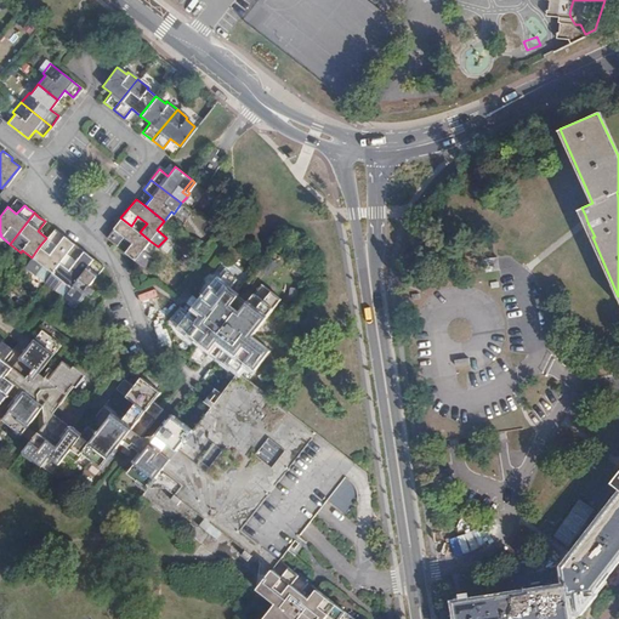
[(132,257),(143,266),(152,256),(142,249),(149,240),(140,232),(131,226),(120,217),(106,237),(115,244),(123,236),(131,243),(124,251),(132,257)]
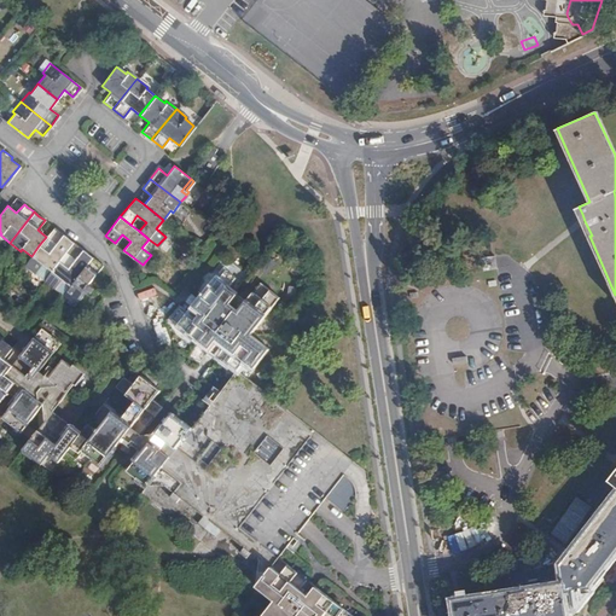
[(39,245),(32,256),(23,266),(34,273),(41,263),(51,271),(58,261),(65,251),(73,242),(63,233),(54,227),(46,237),(56,244),(48,254),(39,245)]
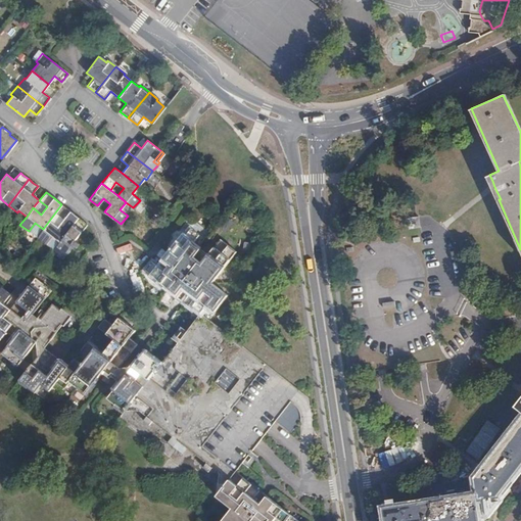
[(49,221),(43,229),(36,237),(44,244),(51,235),(59,241),(78,218),(66,208),(61,204),(55,212),(63,219),(57,227),(49,221)]
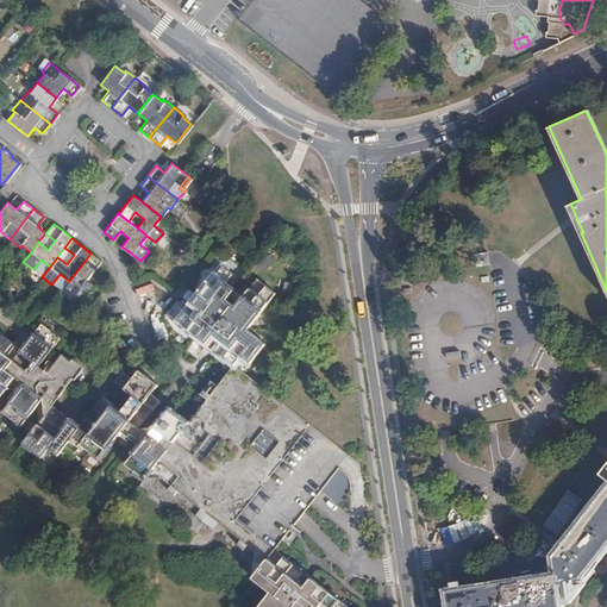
[(487,263),(486,251),(473,252),(475,264),(487,263)]
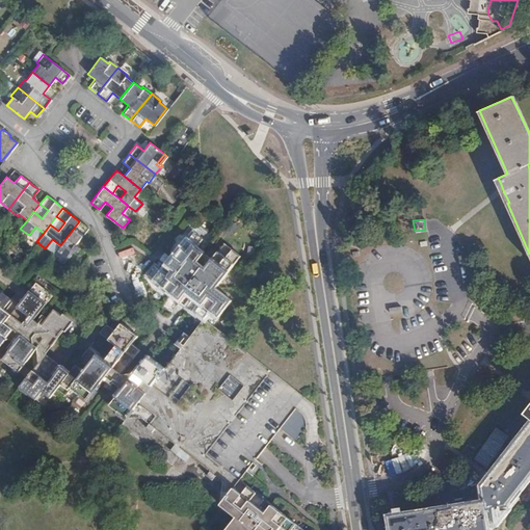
[(79,221),(60,245),(52,256),(62,263),(64,261),(73,249),(76,252),(79,247),(76,244),(88,229),(83,223),(79,221)]
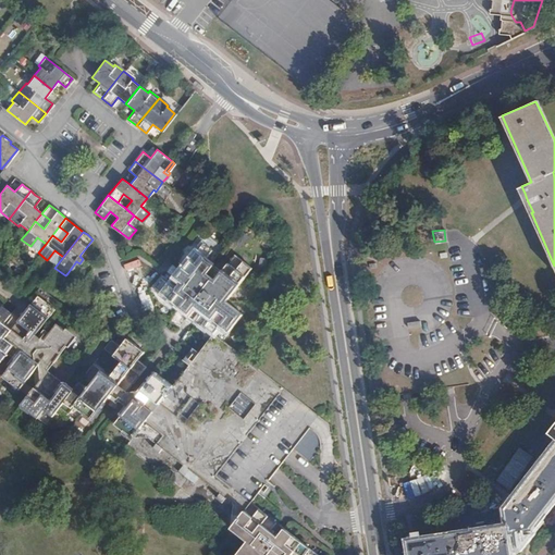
[(46,244),(37,237),(31,246),(38,253),(46,244)]
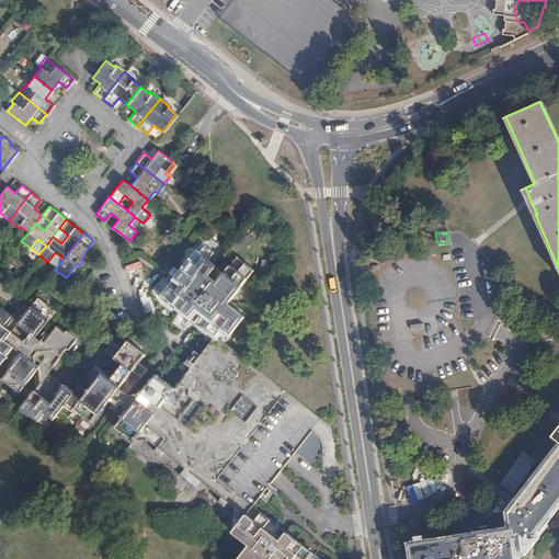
[(214,335),(221,342),(241,316),(225,303),(252,270),(235,255),(220,272),(205,260),(210,252),(203,244),(182,270),(189,275),(182,283),(175,277),(169,286),(161,280),(155,288),(213,334),(214,335)]
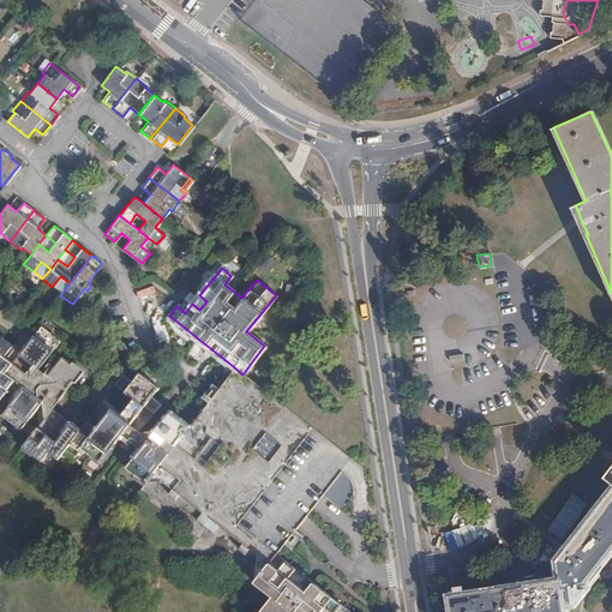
[(207,301),(199,295),(192,304),(199,310),(207,301)]
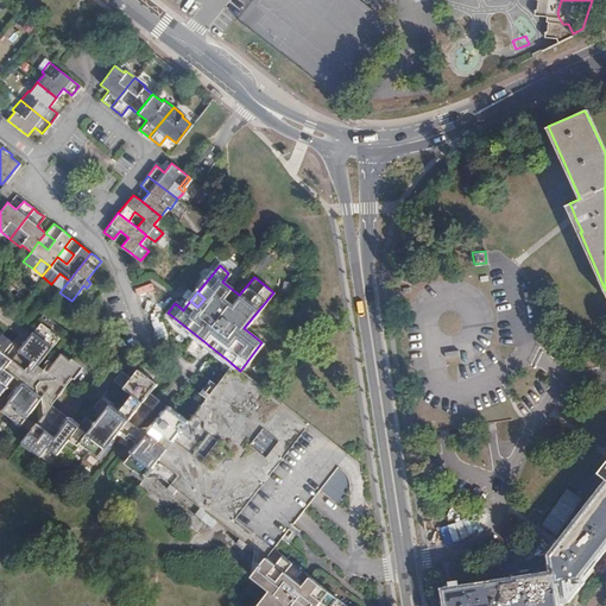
[(73,379),(81,368),(60,352),(44,371),(36,364),(58,336),(39,322),(11,358),(2,352),(10,342),(0,335),(0,391),(5,385),(6,386),(7,385),(14,391),(0,410),(8,416),(7,418),(18,427),(42,396),(32,389),(38,380),(57,395),(71,377),(73,379)]
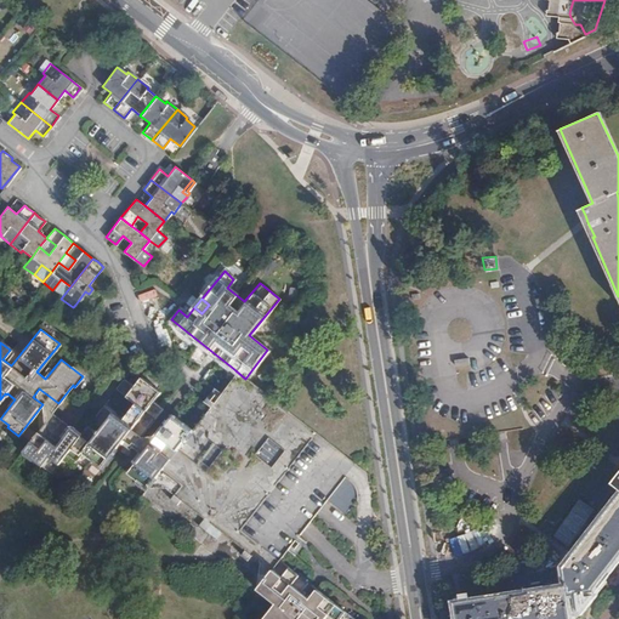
[(246,580),(256,588),(278,560),(319,506),(324,500),(342,514),(355,499),(355,497),(355,493),(353,488),(353,486),(352,484),(351,483),(346,478),(344,476),(345,473),(353,463),(311,430),(245,379),(237,372),(236,370),(189,431),(170,415),(152,438),(128,469),(126,471),(145,487),(138,495),(246,580)]
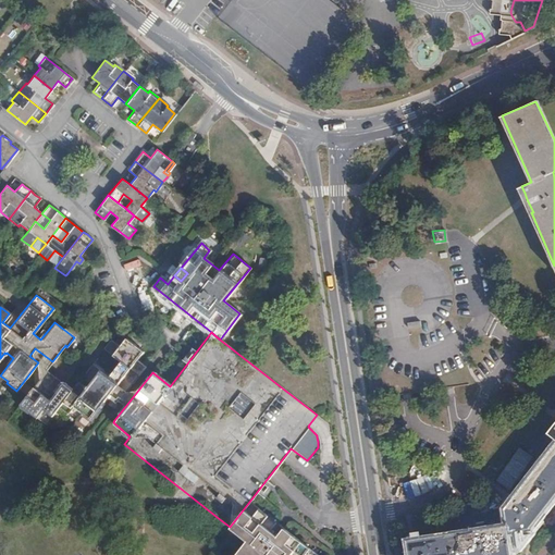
[(125,337),(119,346),(111,355),(120,361),(107,378),(99,371),(86,387),(78,381),(71,390),(63,383),(50,399),(34,386),(20,404),(45,423),(51,416),(60,422),(73,405),(81,411),(78,412),(88,420),(98,408),(109,393),(118,399),(144,366),(135,359),(142,350),(125,337)]
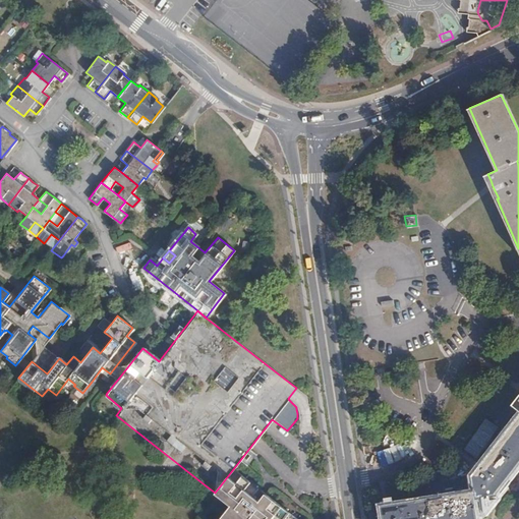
[(104,332),(111,324),(103,316),(96,326),(104,332)]
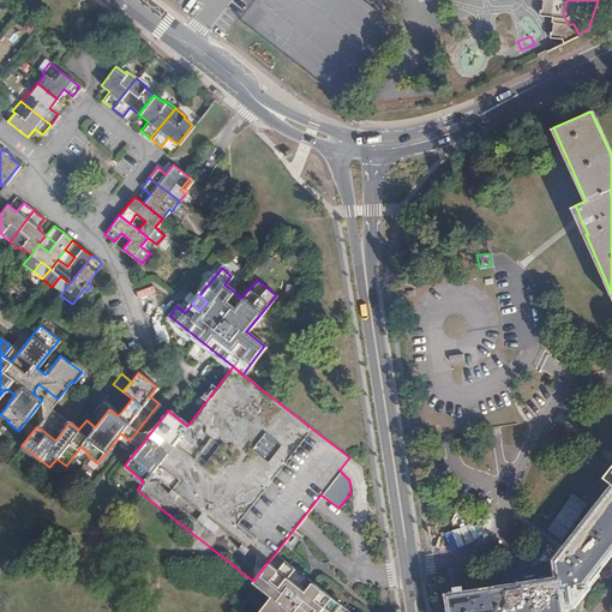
[(611,478),(606,486),(611,491),(611,499),(569,555),(567,557),(570,559),(564,567),(562,564),(557,569),(559,586),(561,589),(571,587),(576,586),(579,586),(580,587),(610,551),(611,551),(611,549),(611,546),(611,547),(611,546),(611,478)]
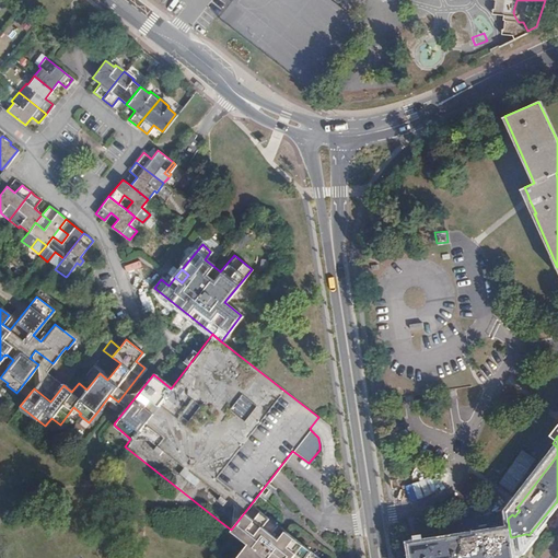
[(316,557),(317,557),(251,504),(231,530),(246,543),(234,557),(316,557)]
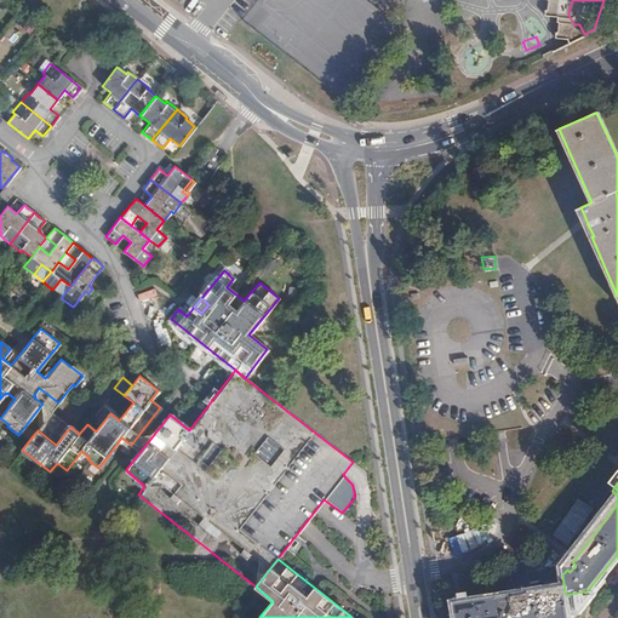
[(568,617),(566,595),(565,591),(533,595),(533,594),(530,595),(530,596),(505,600),(504,599),(501,599),(502,601),(453,608),(455,617),(568,617)]
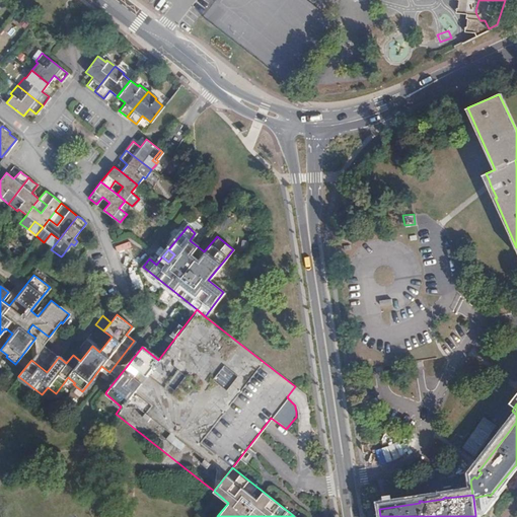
[(483,498),(482,498),(484,510),(489,503),(494,496),(488,497),(487,495),(483,496),(483,498)]
